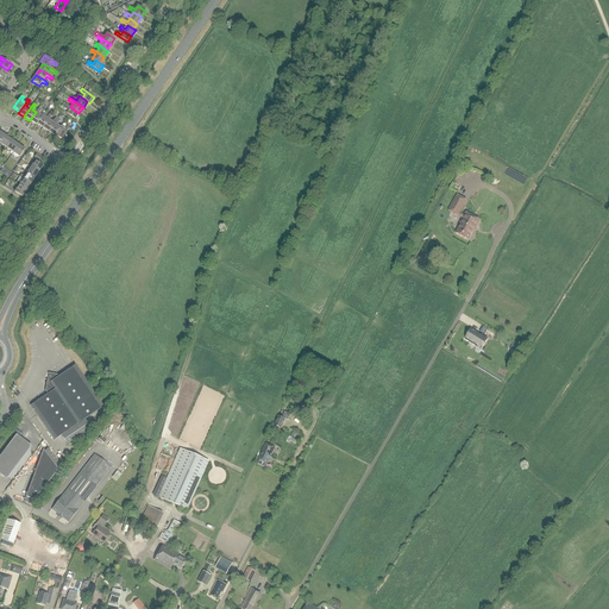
[(75,119),(79,113),(70,107),(64,104),(62,107),(68,112),(67,113),(75,119)]
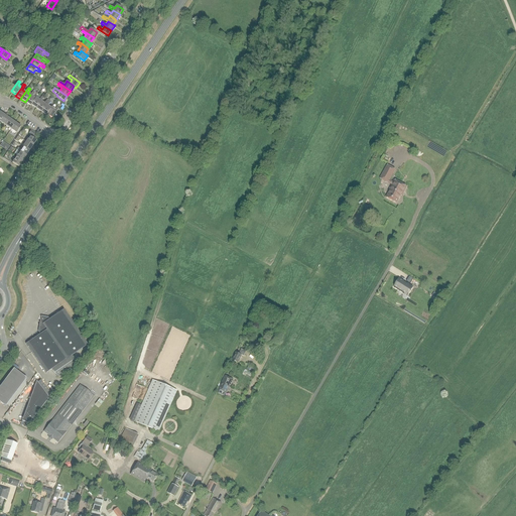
[(33,91),(30,95),(25,102),(30,106),(31,105),(35,99),(32,97),(35,92),(33,91)]
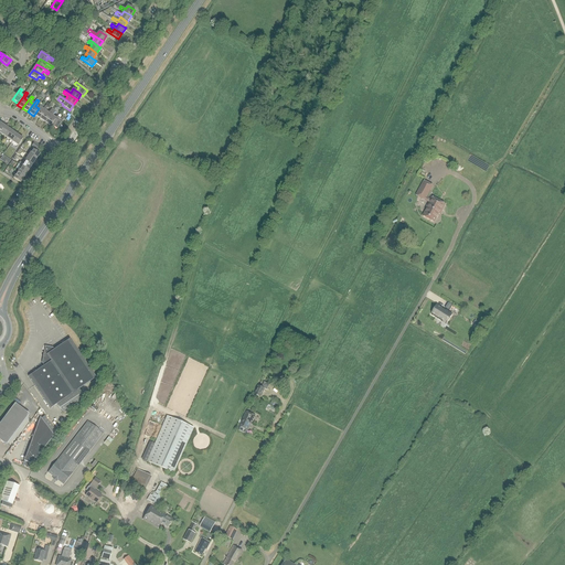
[(34,115),(40,118),(45,112),(49,106),(46,105),(43,109),(40,107),(39,108),(34,115)]
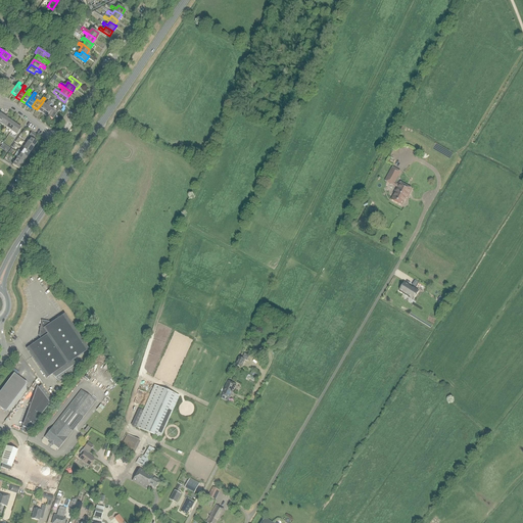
[(45,105),(42,103),(37,109),(42,113),(50,102),(48,100),(45,105)]
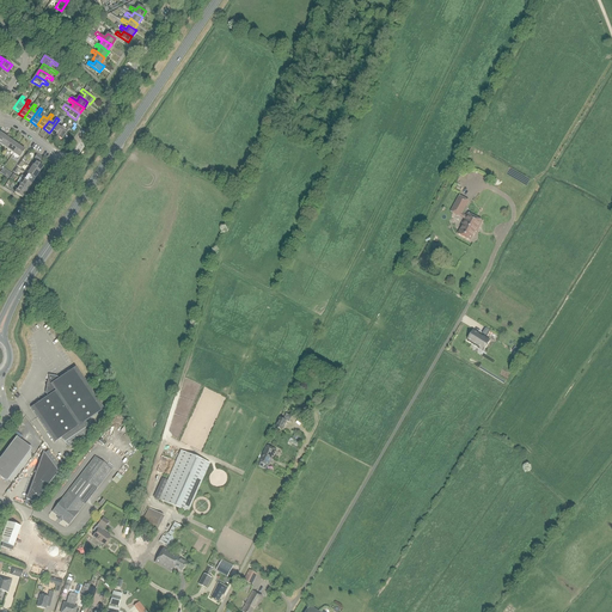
[(60,121),(59,120),(49,133),(55,136),(56,135),(60,128),(56,126),(60,121)]
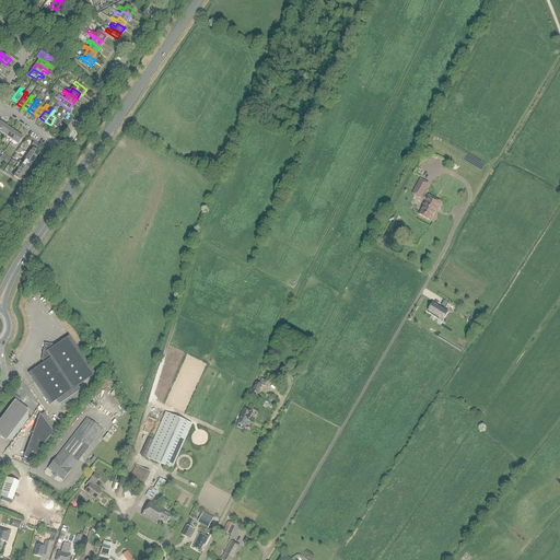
[(56,116),(55,117),(51,124),(57,127),(65,116),(62,115),(60,118),(56,116)]
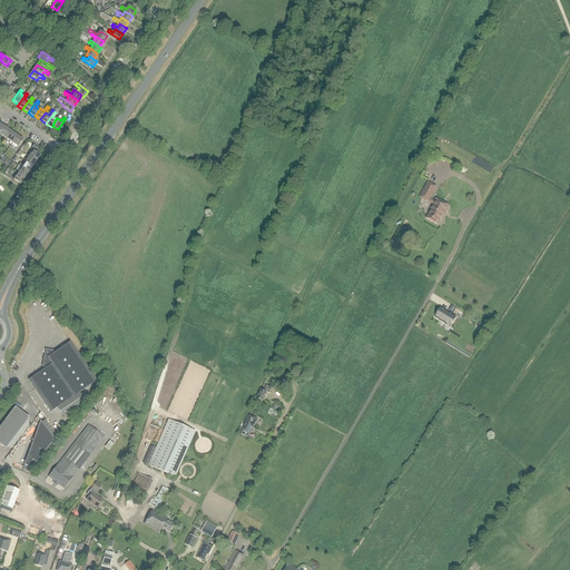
[(11,131),(6,128),(1,135),(7,138),(11,131)]
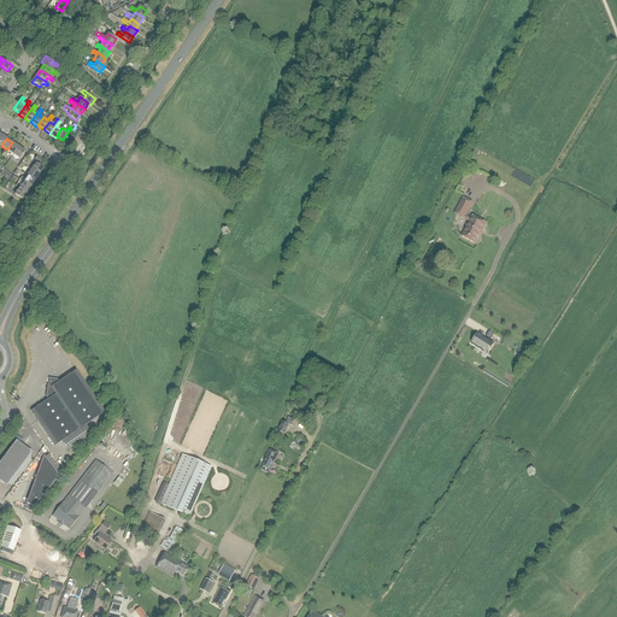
[(7,150),(13,154),(18,147),(12,142),(7,150)]
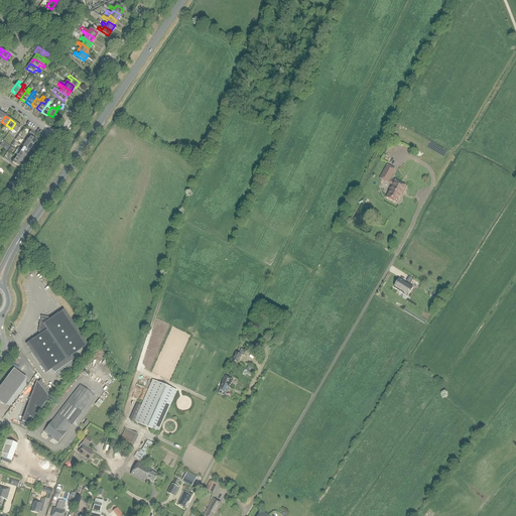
[(20,126),(15,123),(11,129),(16,133),(20,126)]
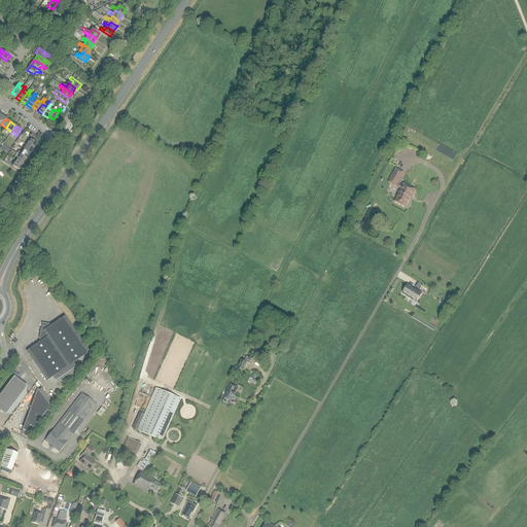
[(31,139),(27,144),(33,149),(37,143),(31,139)]
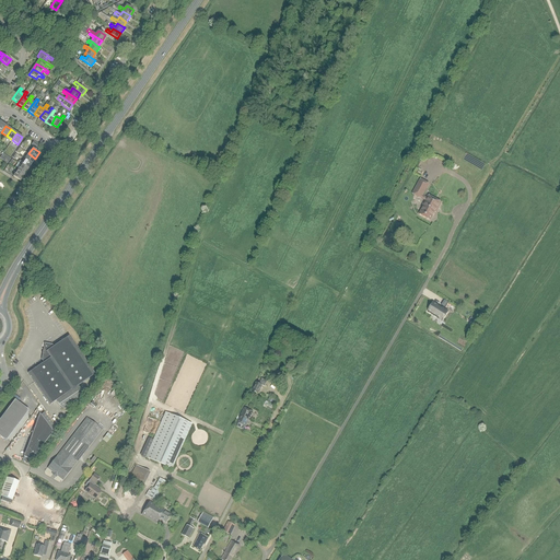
[(25,159),(32,164),(35,159),(28,153),(25,159)]
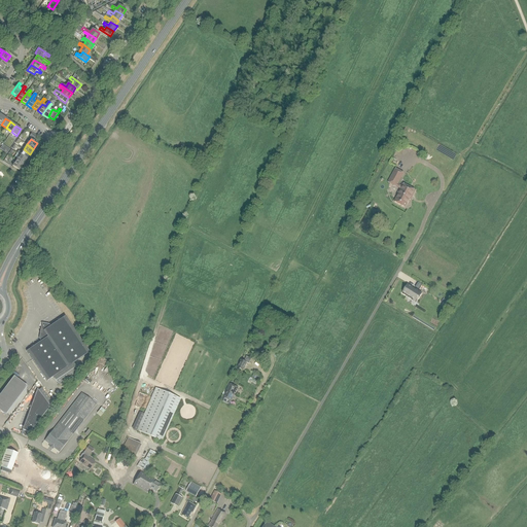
[(18,153),(20,155),(26,160),(30,154),(24,149),(22,152),(19,151),(18,153)]
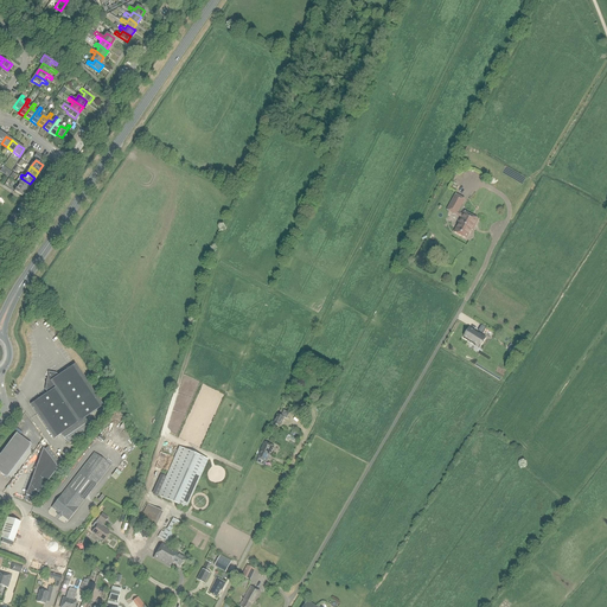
[(23,179),(19,185),(26,190),(30,184),(23,179)]
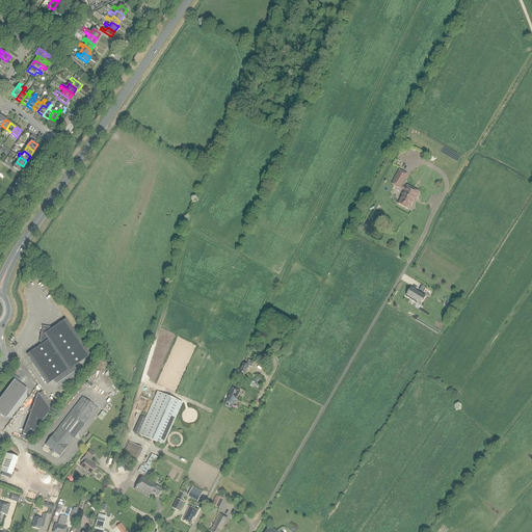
[(19,171),(23,166),(17,162),(12,167),(19,171)]
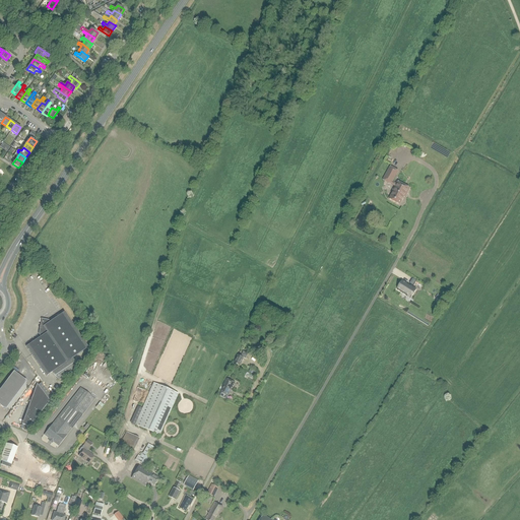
[(399,181),(397,184),(392,181),(398,170),(391,166),(384,180),(391,184),(391,183),(396,186),(394,190),(395,191),(390,199),(400,204),(404,196),(406,197),(411,188),(399,181)]
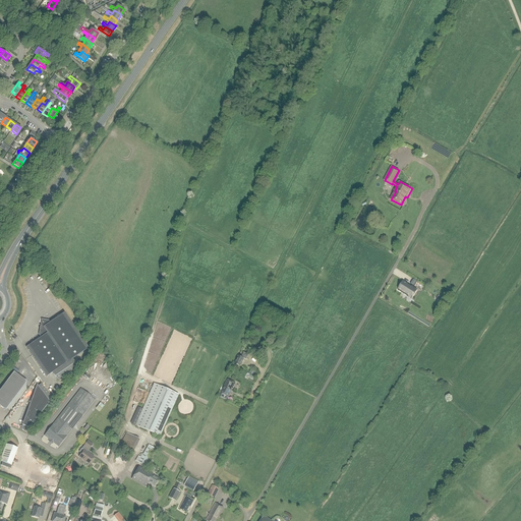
[(403,281),(398,290),(408,296),(409,294),(412,296),(415,291),(412,289),(413,288),(403,281)]
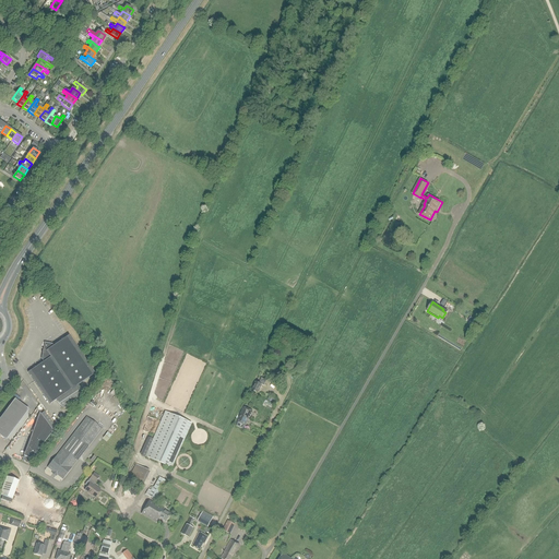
[(84,393),(79,384),(95,373),(69,335),(54,346),(52,344),(45,343),(42,359),(44,361),(28,372),(49,404),(57,400),(62,407),(84,393)]
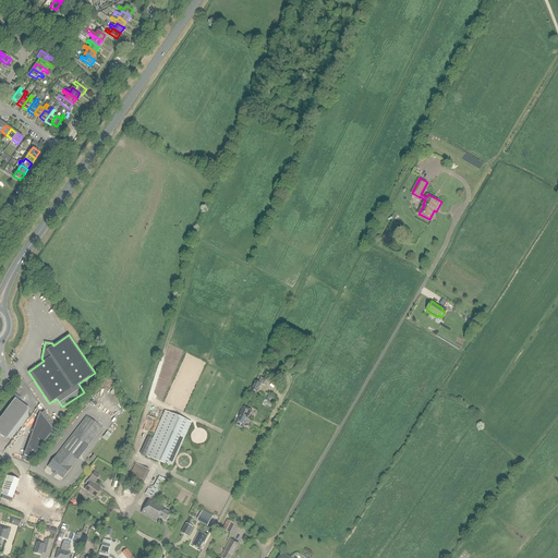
[(255,381),(251,390),(257,392),(262,384),(255,381)]
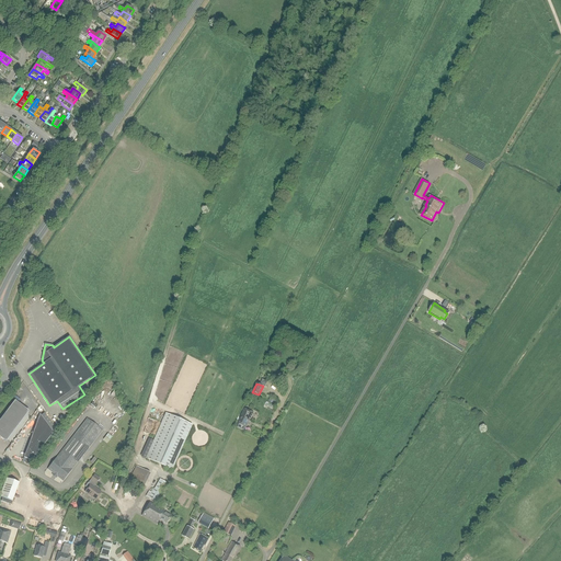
[(15,400),(0,420),(0,436),(6,442),(29,411),(15,400)]
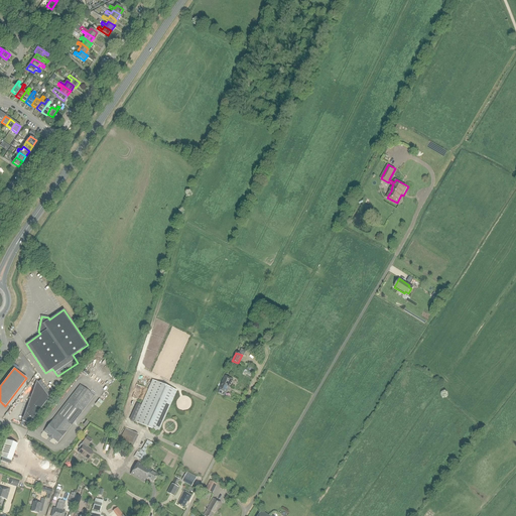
[(227,393),(233,380),(225,376),(219,390),(220,390),(219,393),(225,396),(226,393),(227,393)]
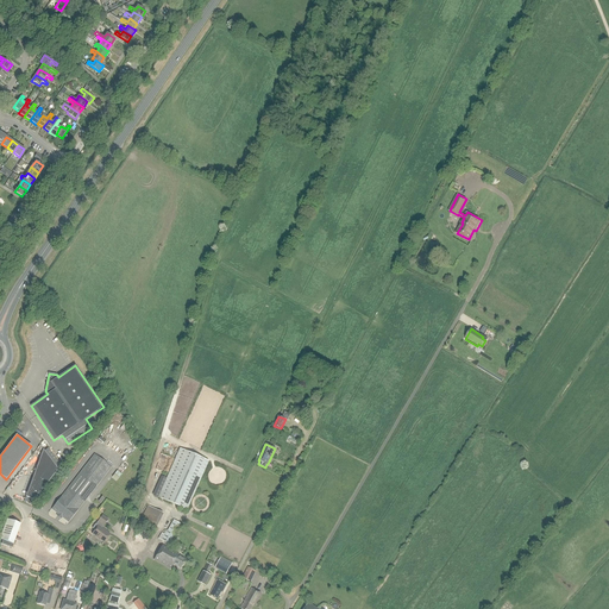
[(167,478),(158,497),(187,510),(208,462),(180,449),(167,478)]
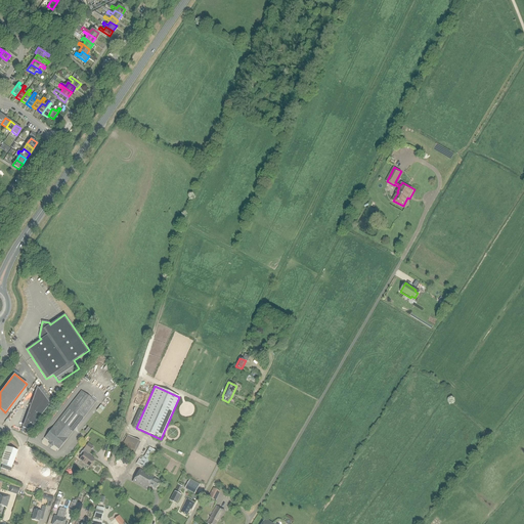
[(37,387),(23,428),(29,430),(50,404),(37,387)]
